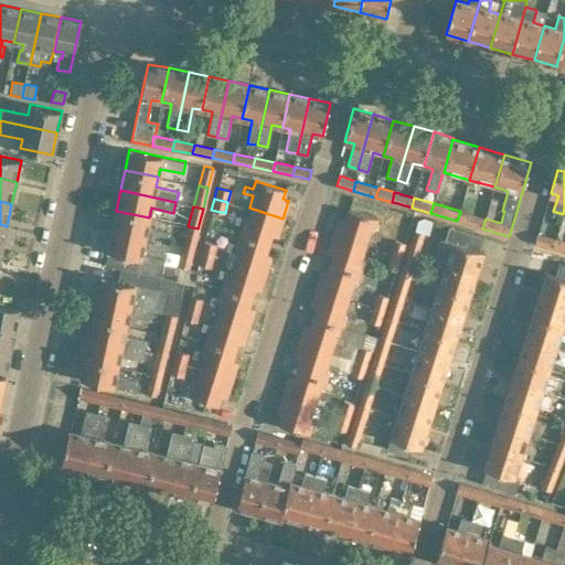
[(277,235),(283,219),(249,208),(246,220),(236,216),(235,223),(242,225),(238,234),(268,243),(272,234),(277,235)]
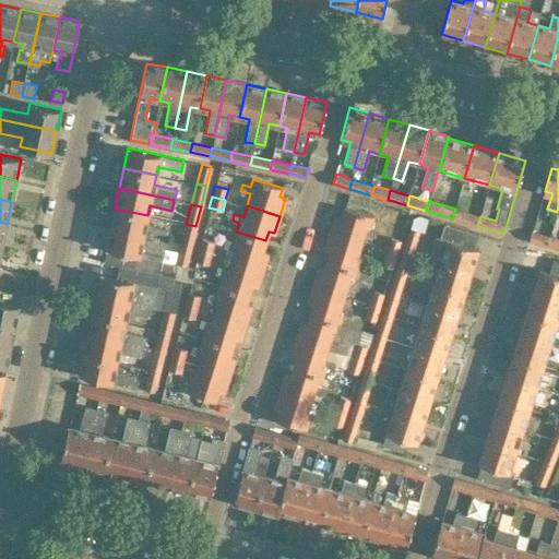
[(370,227),(372,218),(373,216),(345,207),(344,207),(341,216),(335,215),(330,233),(365,244),(368,234),(371,234),(376,236),(378,229),(370,227)]
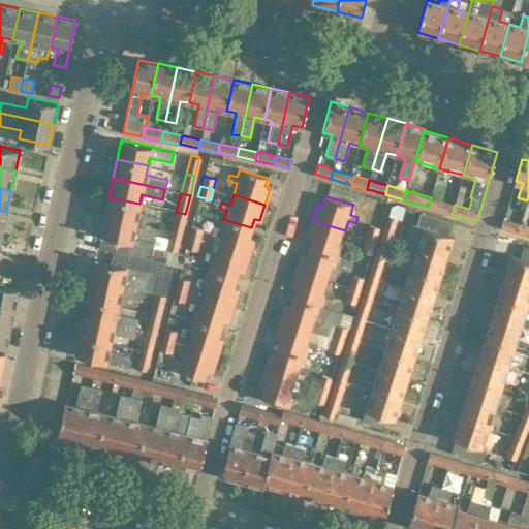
[(137,213),(139,204),(109,197),(104,216),(157,227),(159,217),(137,213)]
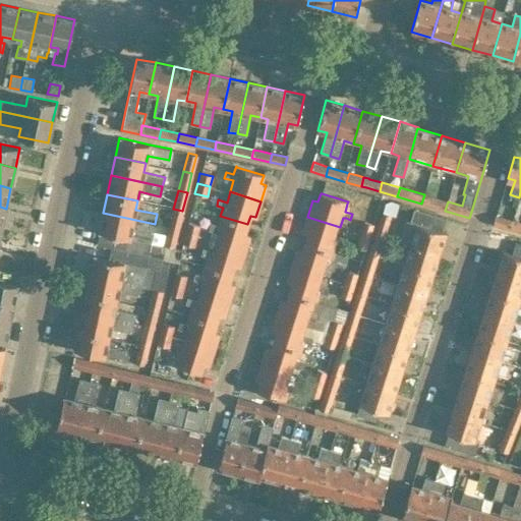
[(445,211),(448,201),(424,194),(421,204),(445,211)]
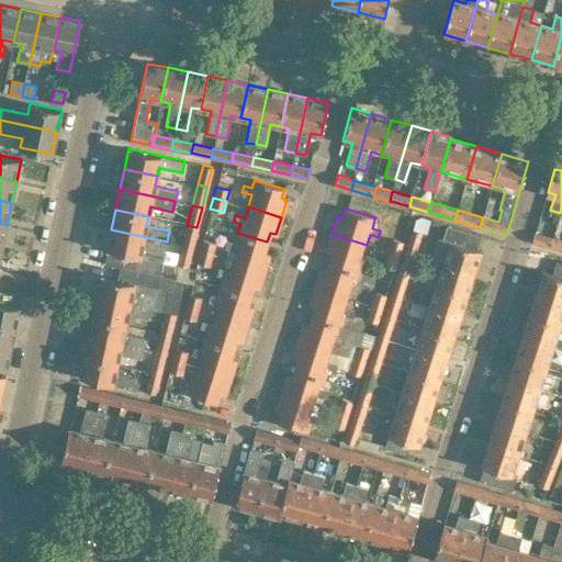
[(191,247),(197,227),(187,225),(182,245),(191,247)]
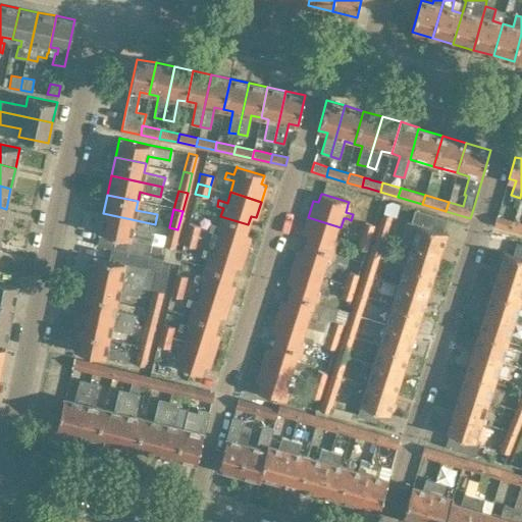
[(440,253),(447,232),(441,231),(446,218),(415,209),(411,222),(406,220),(400,241),(412,245),(412,244),(440,253)]
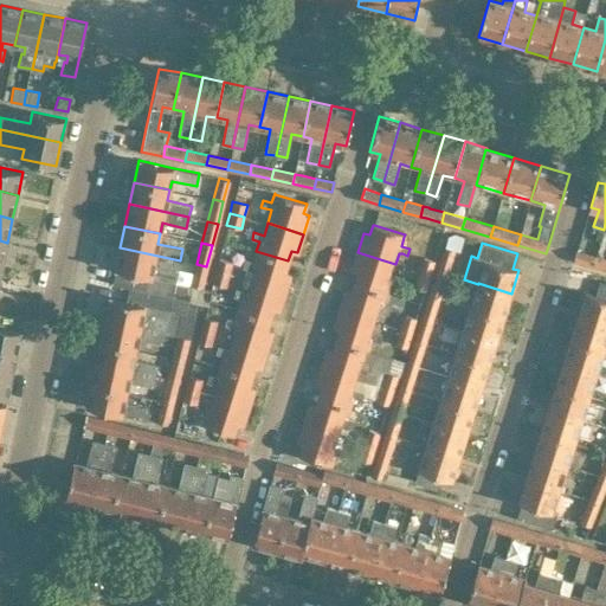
[(115,270),(113,284),(172,297),(175,282),(165,279),(167,269),(178,271),(180,260),(120,247),(115,270)]
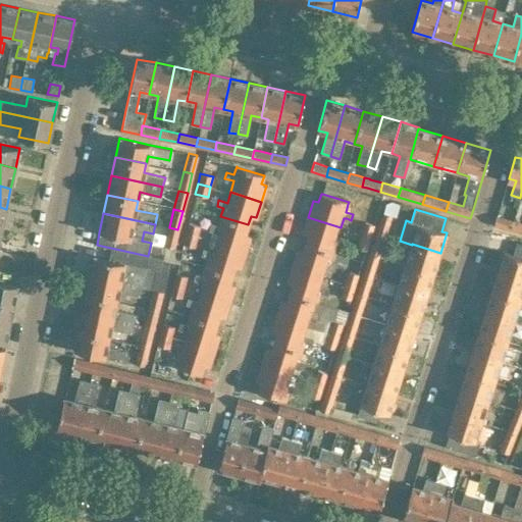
[(392,216),(383,213),(377,232),(385,236),(392,216)]
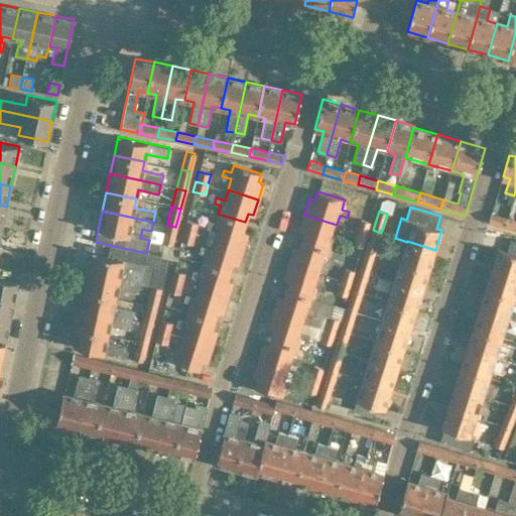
[(243,231),(245,222),(218,214),(216,222),(209,220),(207,227),(216,230),(213,239),(243,248),(248,233),(243,231)]
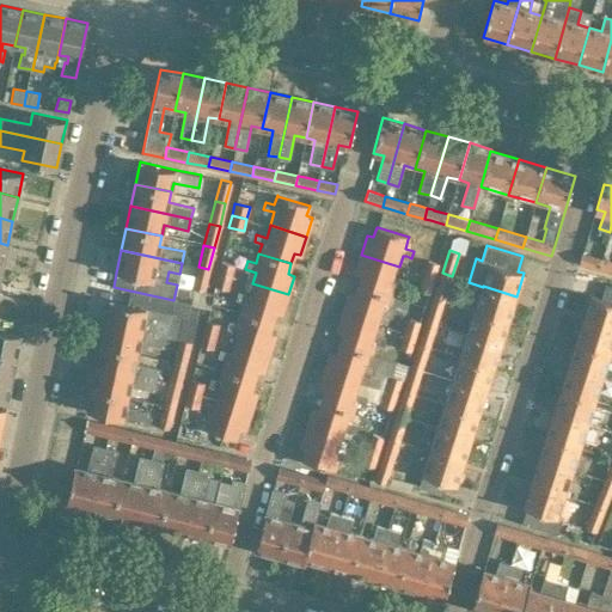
[(599,269),(601,259),(582,254),(580,263),(599,269)]
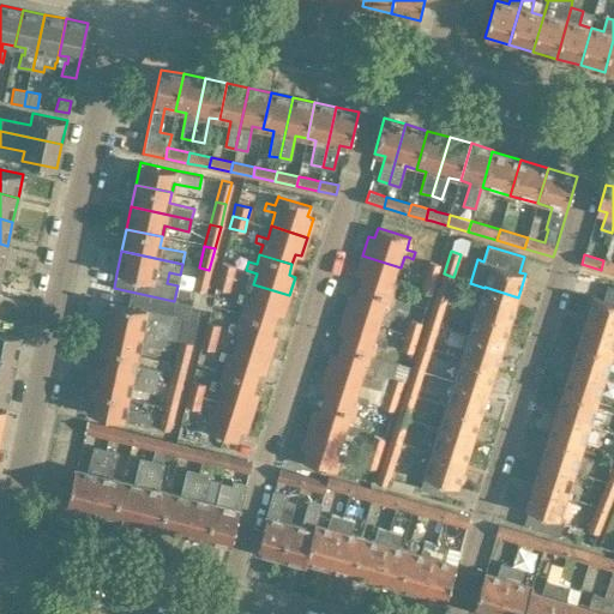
[(397,278),(401,268),(362,256),(356,275),(362,276),(359,286),(391,296),(395,287),(402,289),(404,282),(397,278)]
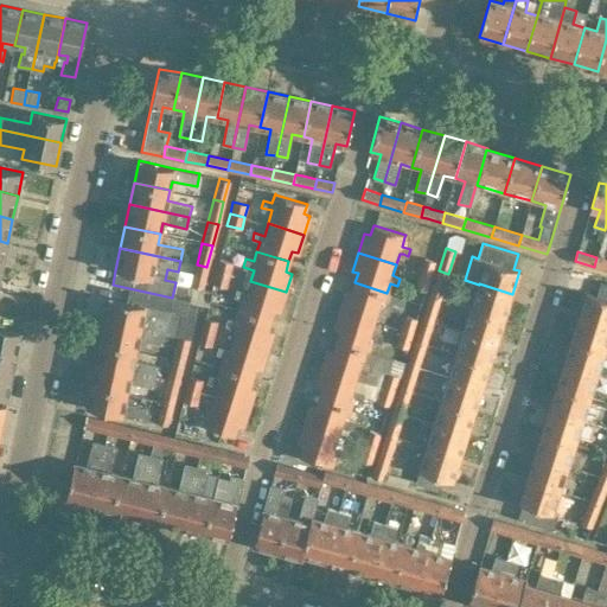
[(606,270),(606,260),(596,257),(594,267),(606,270)]
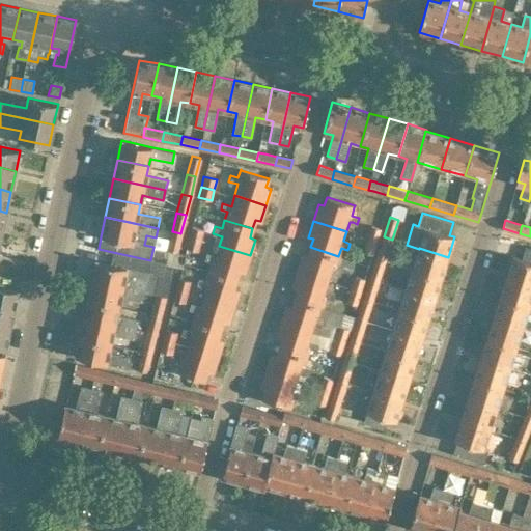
[(192,226),(189,238),(201,241),(203,229),(192,226)]
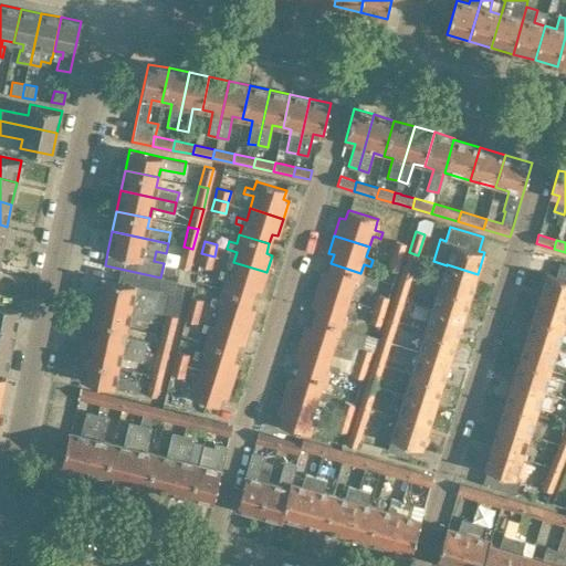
[(401,258),(406,244),(395,241),(390,254),(401,258)]
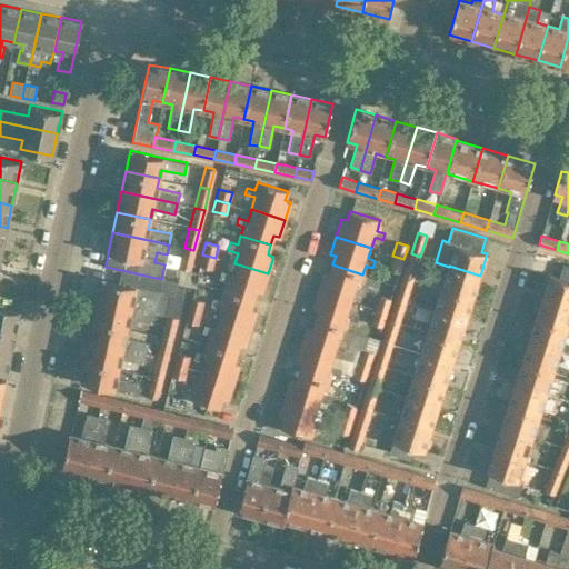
[(189,271),(193,250),(185,248),(179,268),(189,271)]
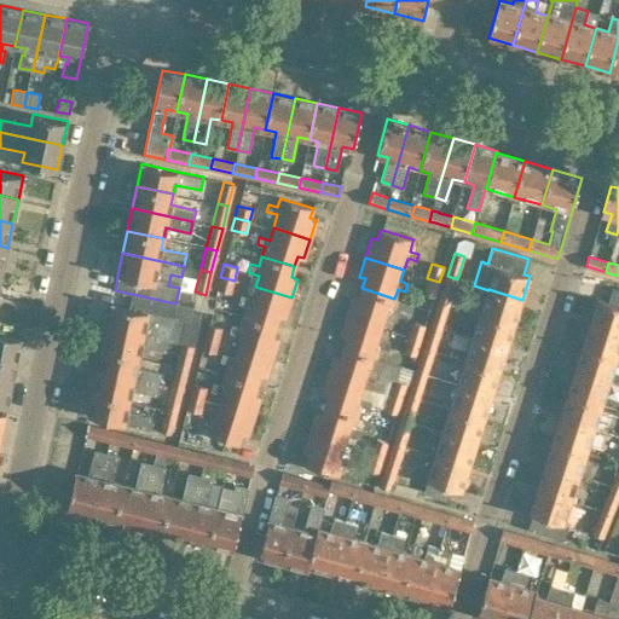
[(449,302),(457,279),(447,276),(440,300),(449,302)]
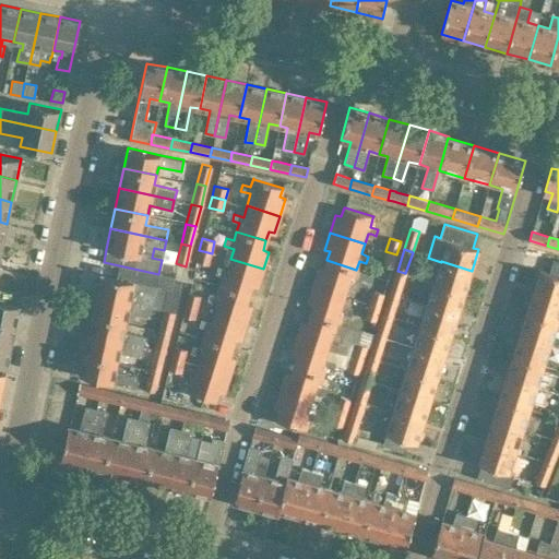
[(209,264),(212,253),(199,250),(195,261),(209,264)]
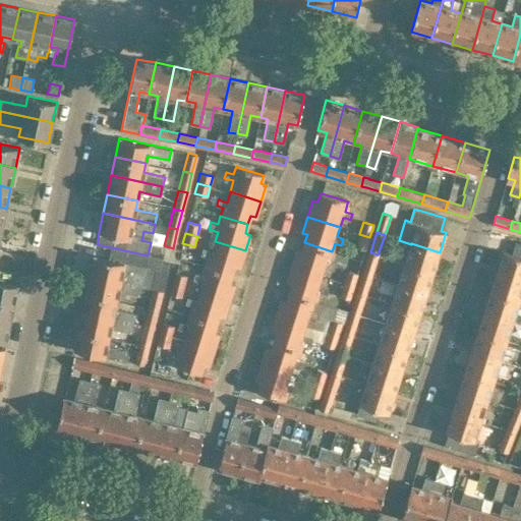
[(365,250),(369,237),(359,234),(355,247),(365,250)]
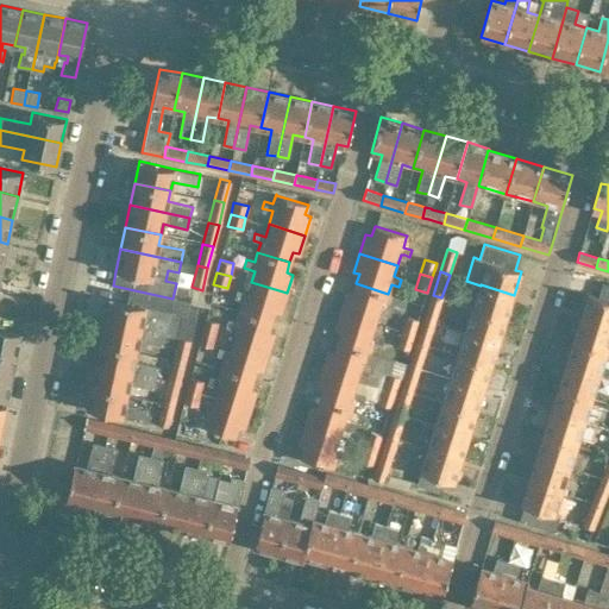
[(281,312),(287,293),(251,282),(248,294),(237,292),(234,299),(242,301),(239,311),(271,320),(275,311),(281,312)]
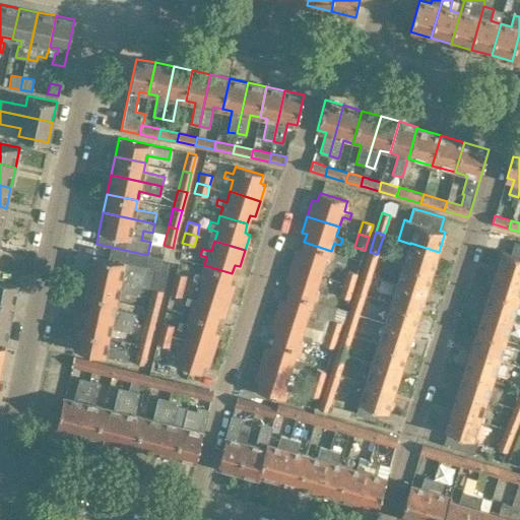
[(335,262),(328,260),(331,251),(304,242),(302,251),(297,249),(291,265),(321,274),(324,266),(333,268),(335,262)]
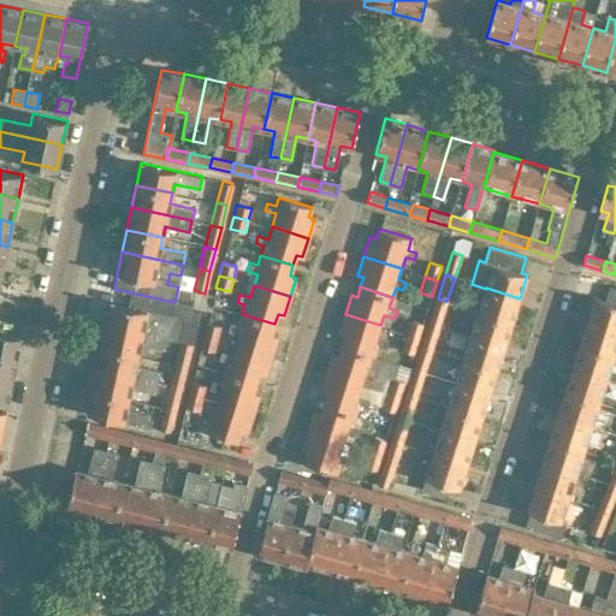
[(588,320),(615,329),(615,288),(609,286),(604,300),(596,297),(588,320)]
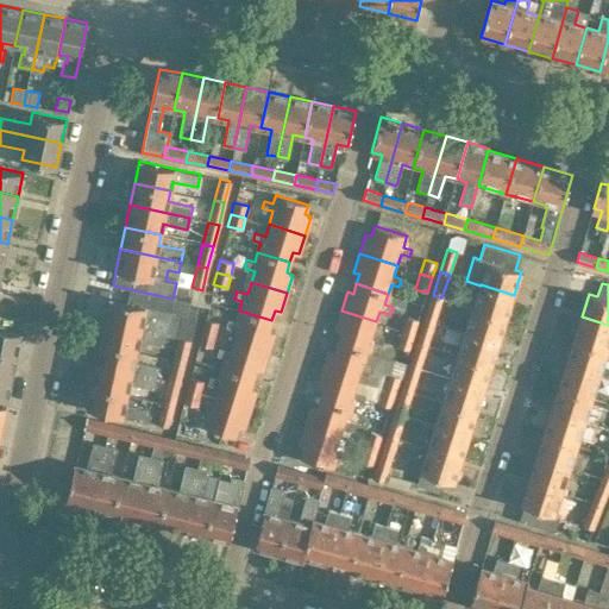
[(507,319),(514,295),(481,284),(481,286),(473,308),(507,319)]
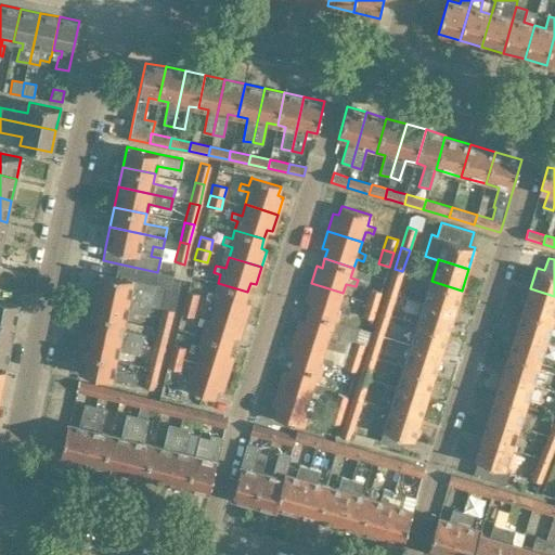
[(396,293),(402,271),(395,269),(387,291),(396,293)]
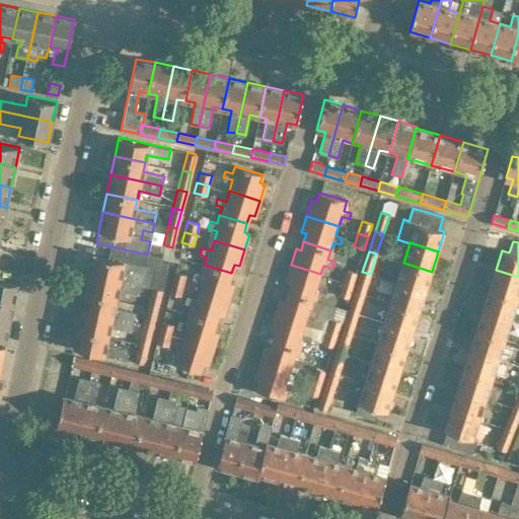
[(166,271),(157,269),(154,268),(124,262),(93,254),(89,274),(142,285),(152,287),(161,289),(166,271)]
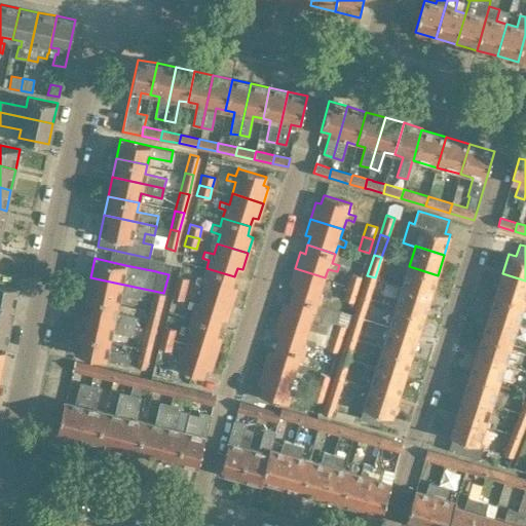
[(430,296),(438,275),(409,266),(403,287),(430,296)]
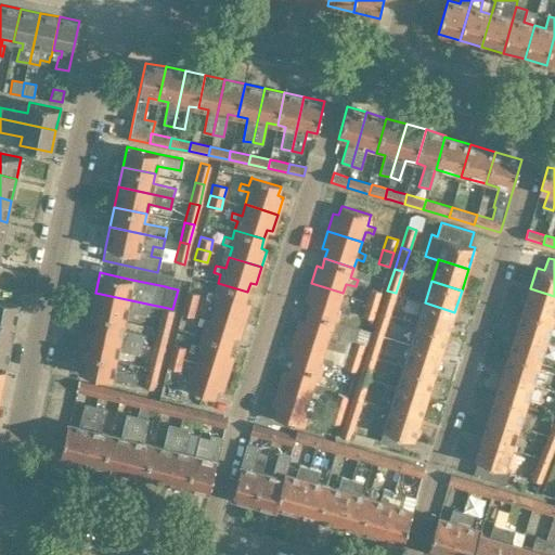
[(244,301),(247,292),(218,283),(215,293),(207,291),(206,297),(215,300),(213,310),(244,320),(249,302),(244,301)]
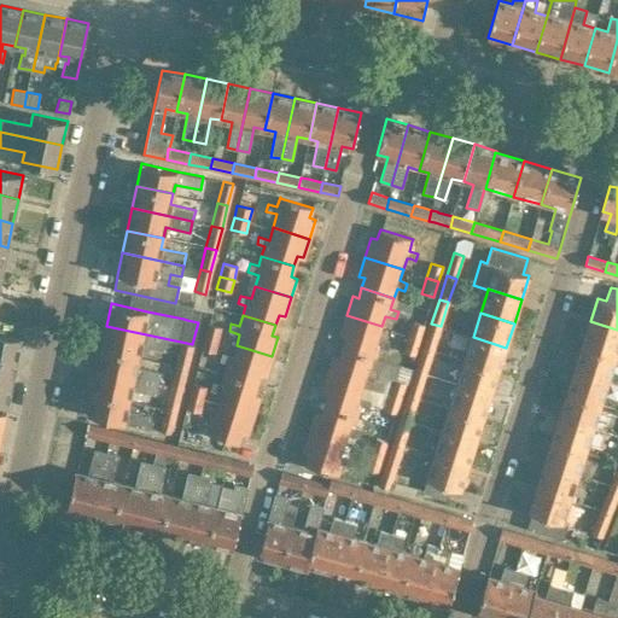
[(378,339),(382,326),(347,315),(340,334),(345,336),(343,347),(375,356),(378,347),(386,349),(389,343),(378,339)]
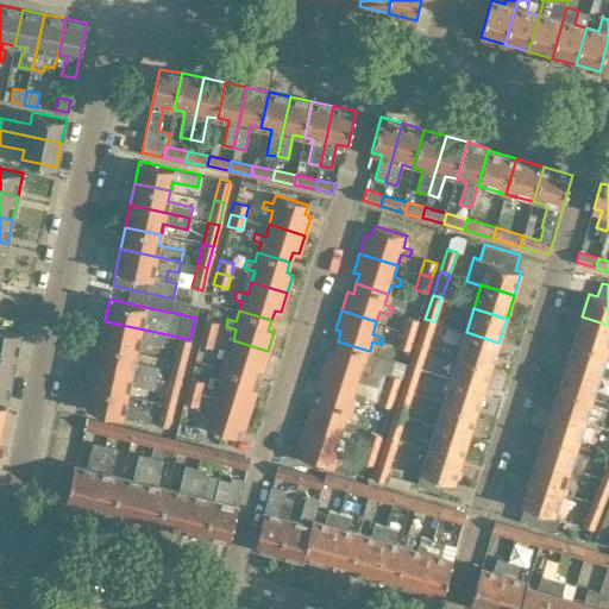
[(406,316),(401,331),(414,336),(418,320),(406,316)]
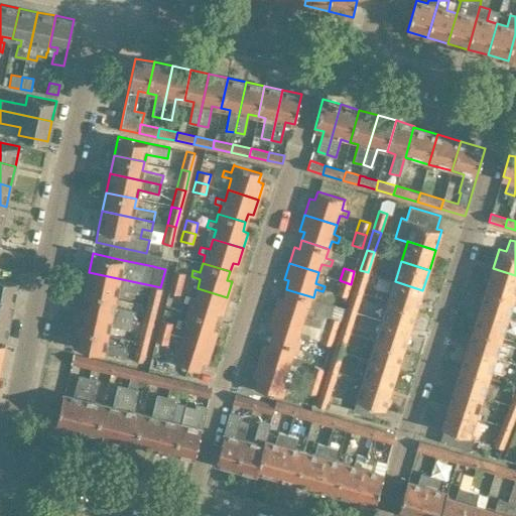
[(486,288),(514,297),(515,297),(515,275),(493,268),(486,288)]
